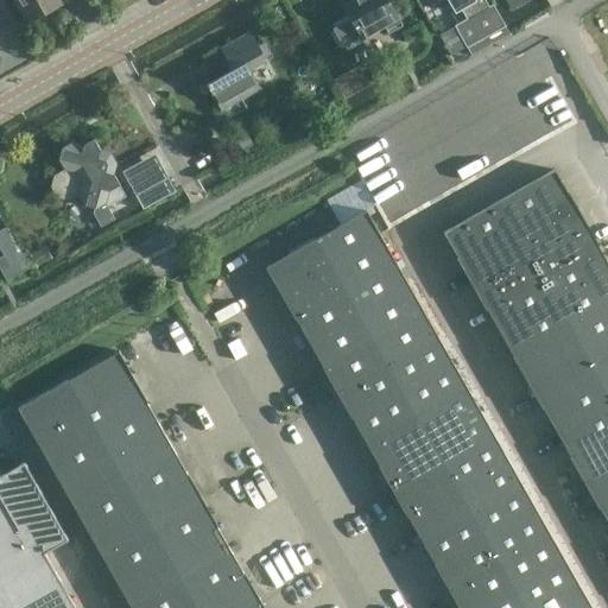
[(14,0),(27,23),(61,5),(57,0),(14,0)]
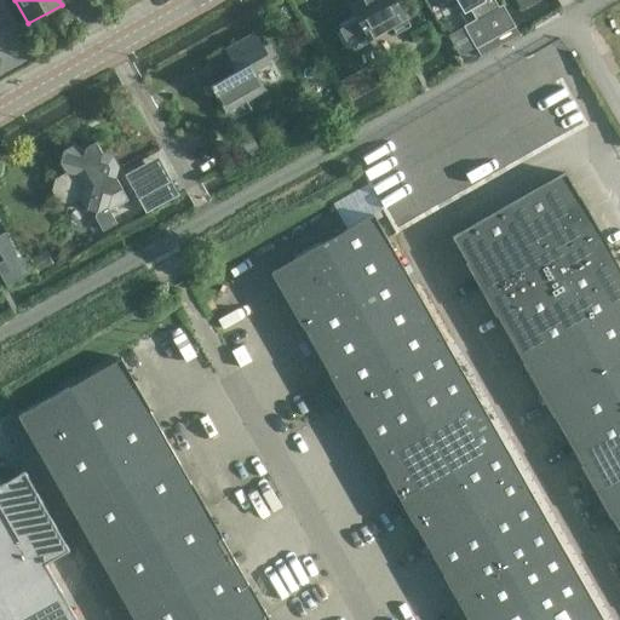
[(356,0),(348,5),(356,21),(339,30),(349,47),(367,38),(368,40),(390,28),(395,35),(409,27),(395,0),(356,0)]
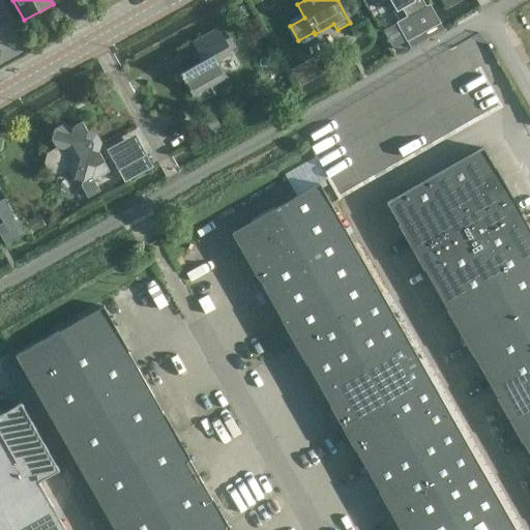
[(388,0),(394,9),(400,6),(404,15),(393,20),(410,50),(443,30),(428,4),(424,5),(421,0),(388,0)]
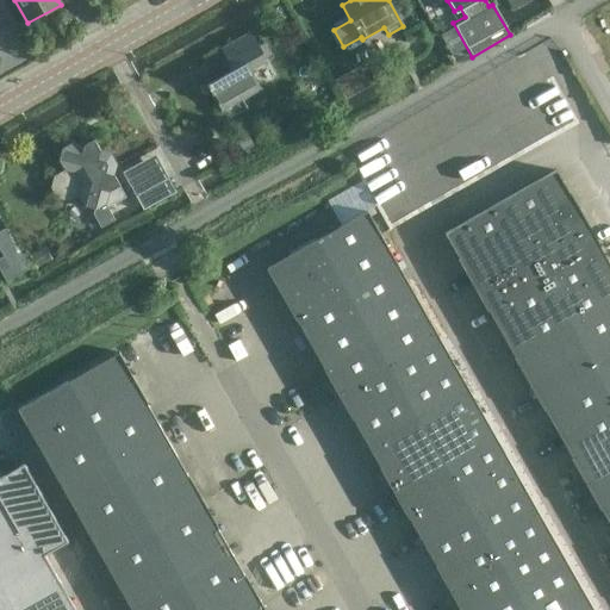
[(505,0),(514,12),(534,0),(505,0)]
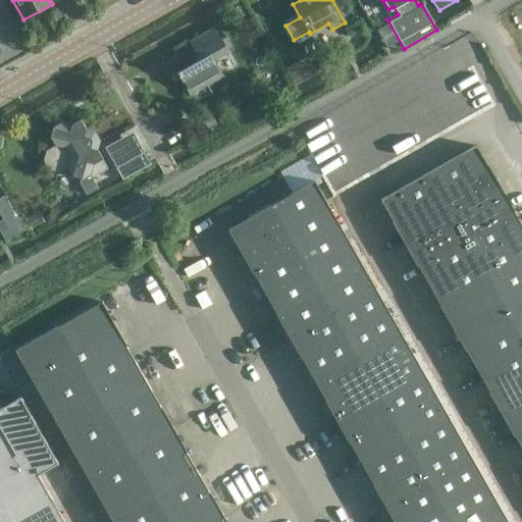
[(222,77),(213,59),(226,51),(214,29),(189,43),(199,60),(176,73),(190,96),(222,77)]
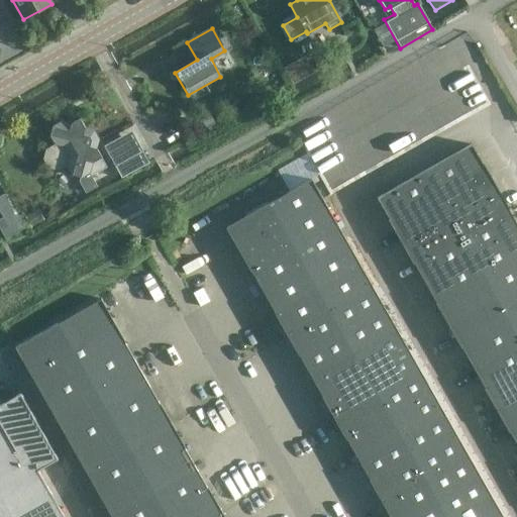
[(299,58),(284,67),(291,80),(306,71),(299,58)]
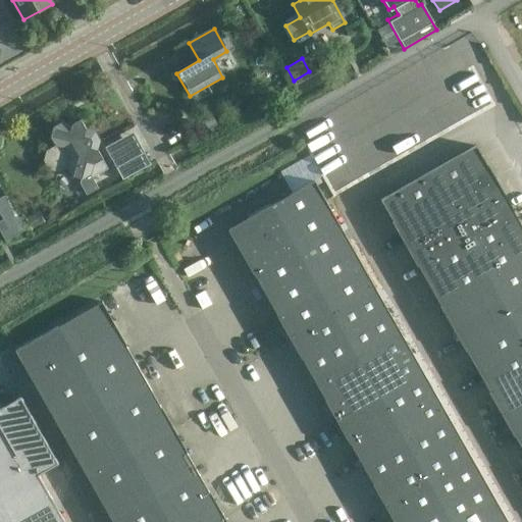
[(80,120),(71,124),(70,124),(61,122),(52,127),(49,138),(54,146),(46,151),(43,160),(47,170),(57,172),(66,168),(70,176),(82,179),(90,175),(91,177),(107,170),(102,160),(97,150),(100,141),(95,132),(85,129),(80,120)]
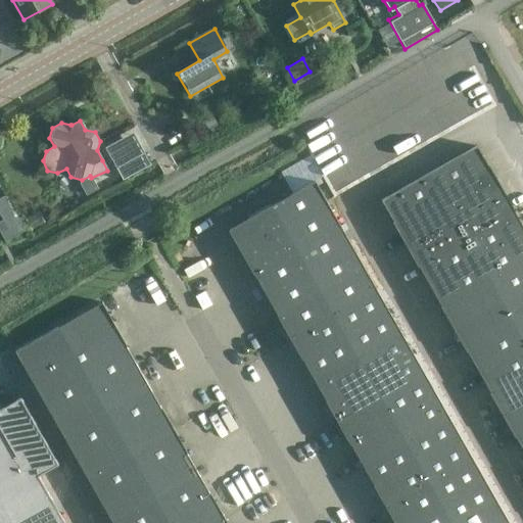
[(133,133),(104,147),(122,180),(150,165),(133,133)]
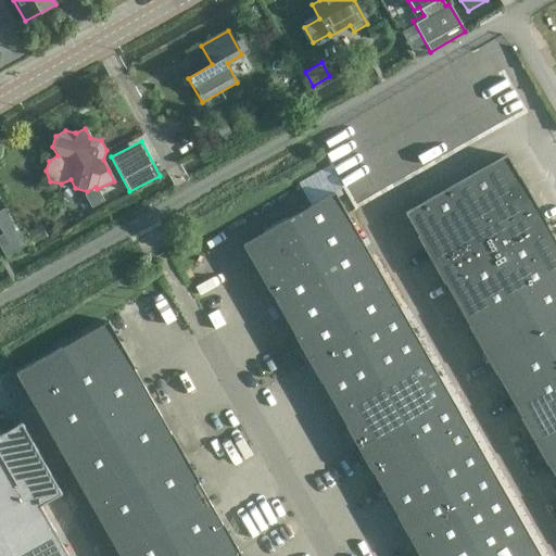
[(520,177),(507,154),(405,213),(418,236),(417,236),(443,282),(444,282),(469,326),(468,327),(495,374),(496,373),(521,417),(520,417),(520,418),(546,464),(547,464),(555,478),(555,241),(546,224),(547,224),(520,177)]
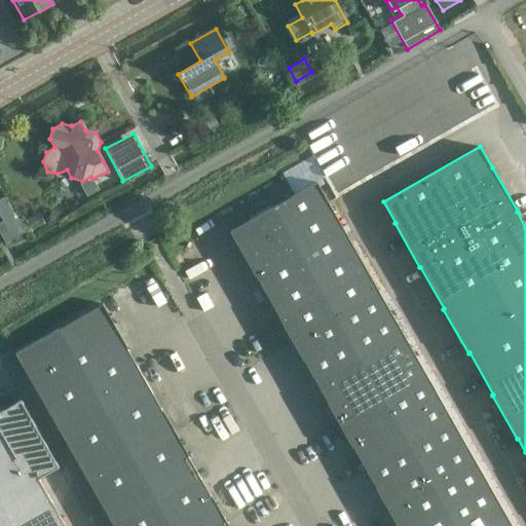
[(512,525),(476,461),(316,182),(229,231),(255,275),(278,316),(278,317),(303,362),(304,361),(328,403),(327,403),(352,447),(376,488),(375,489),(397,525),(512,525)]
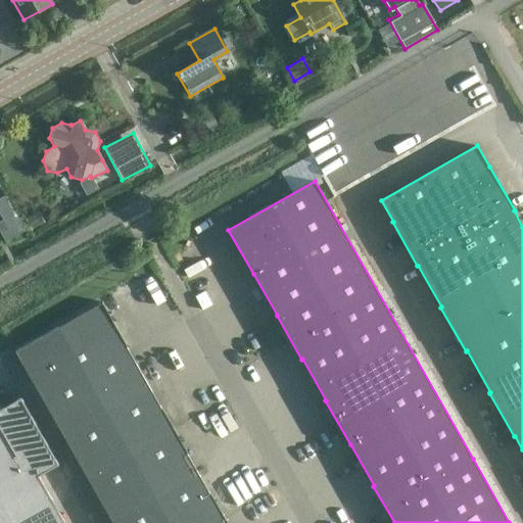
[(0,221),(0,233),(5,242),(26,230),(5,195),(0,198),(0,214),(3,220),(0,221)]
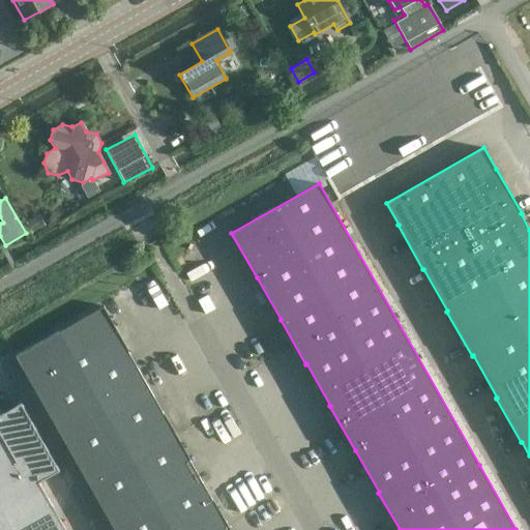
[(27,221),(33,233),(46,226),(39,213),(27,221)]
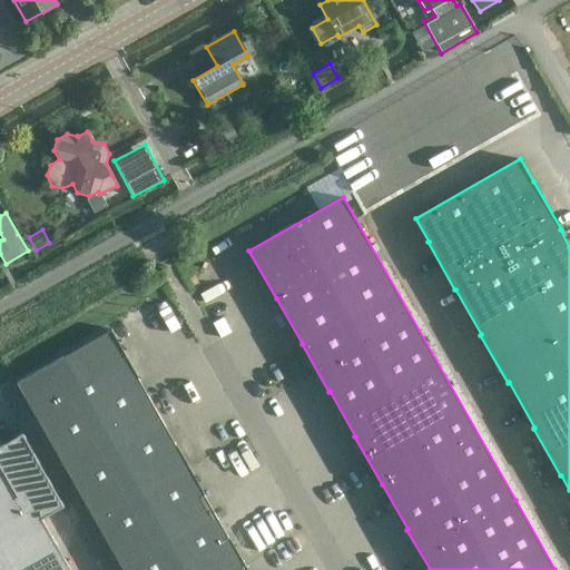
[(17,383),(123,569),(247,569),(229,538),(229,539),(204,493),(177,445),(176,445),(137,377),(138,377),(111,328),(17,383)]
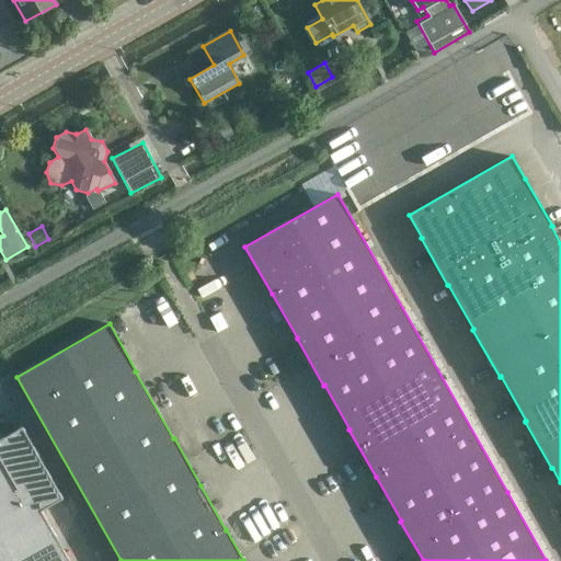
[(0,438),(0,560),(69,560),(41,511),(61,499),(63,497),(22,426),(0,438)]
